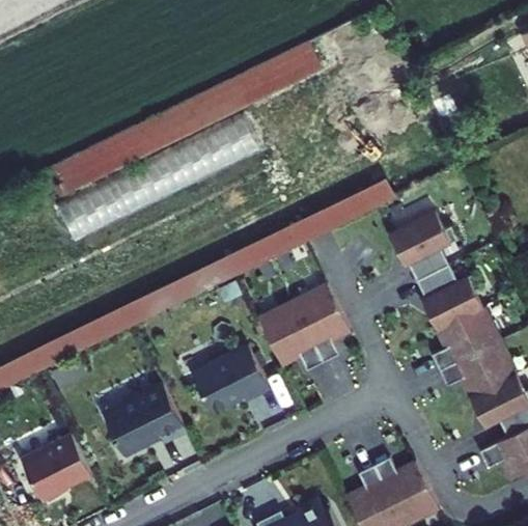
[(304,43),(42,170),(54,195),(316,67),(304,43)]
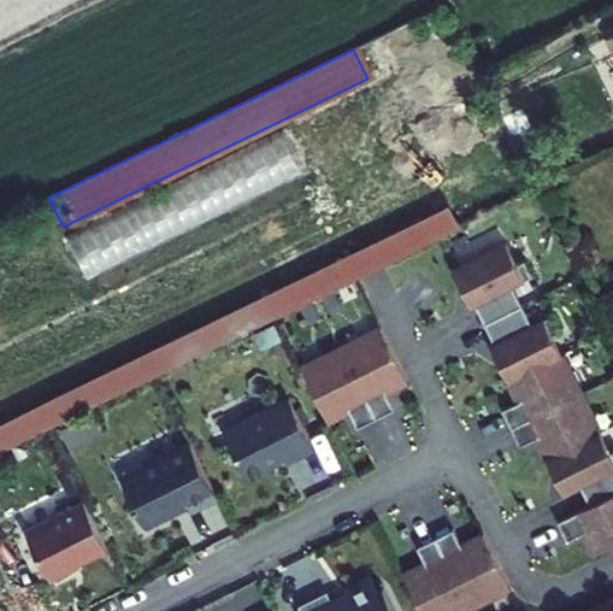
[(392,94),(78,234),(95,272),(408,131),(392,94)]
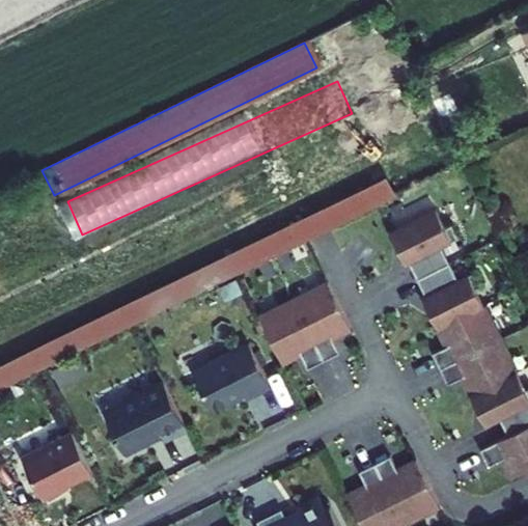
[(0,390),(392,197),(383,178),(0,367),(0,390)]
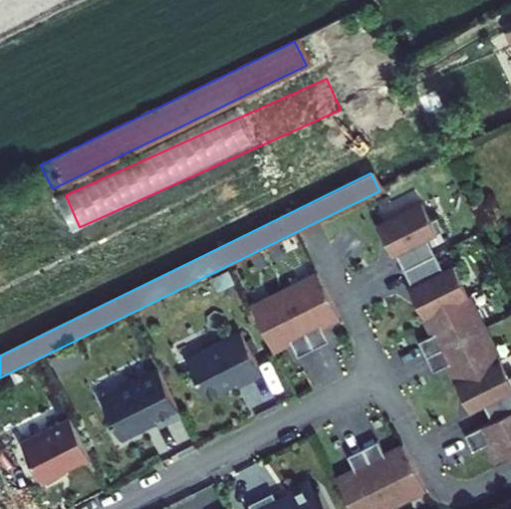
[(430,221),(421,204),(376,226),(385,241),(387,239),(418,302),(416,304),(431,335),(417,342),(432,372),(446,366),(462,398),(464,396),(472,412),(482,407),(490,423),(464,436),(472,452),(485,445),(494,463),(510,455),(510,376),(507,377),(459,280),(466,276),(459,263),(443,272),(426,239),(443,231),(436,218),(430,221)]
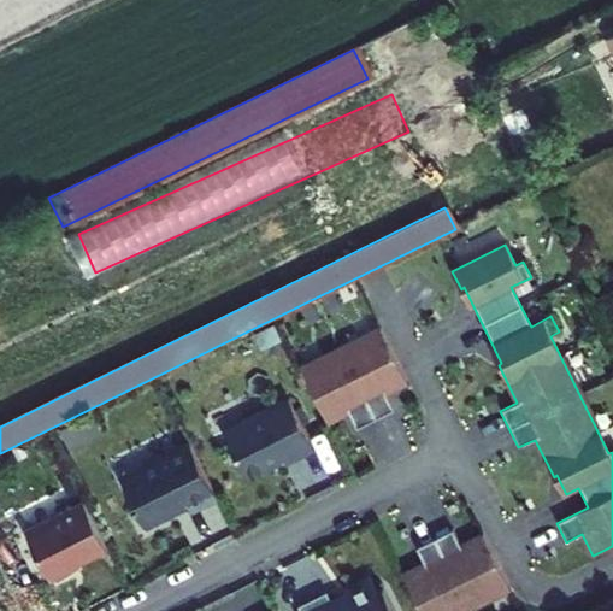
[(405,385),(378,332),(299,371),(325,424),(346,413),(354,430),(393,412),(383,395),(405,385)]
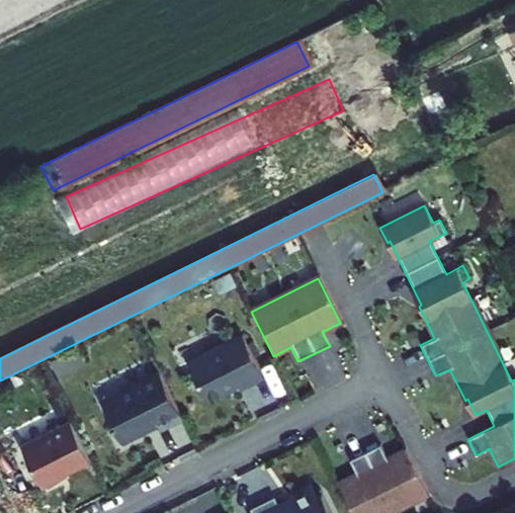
[(261,379),(240,337),(186,363),(205,403),(223,395),(224,392),(235,387),(236,389),(237,391),(239,391),(240,391),(261,379)]
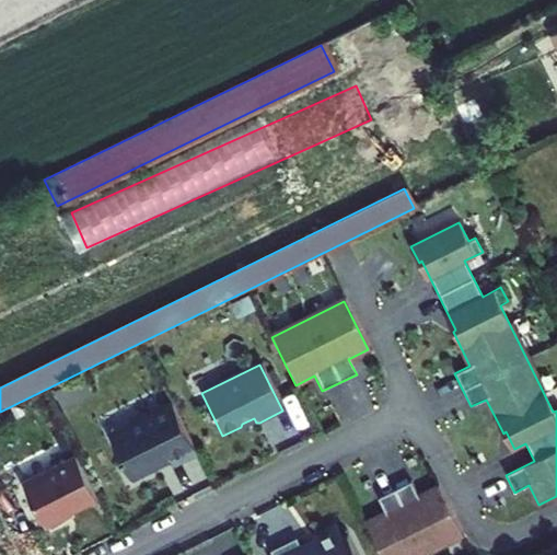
[(195,454),(171,405),(107,436),(129,482),(154,470),(155,466),(167,460),(171,466),(195,454)]
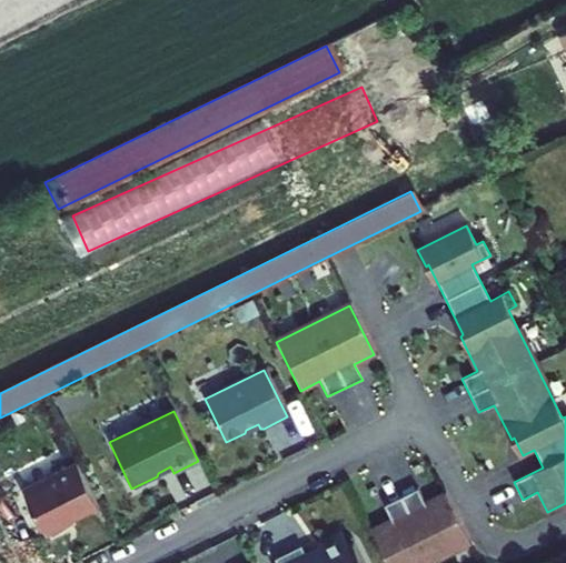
[(97,508),(75,464),(21,491),(43,538),(62,529),(61,525),(97,508)]
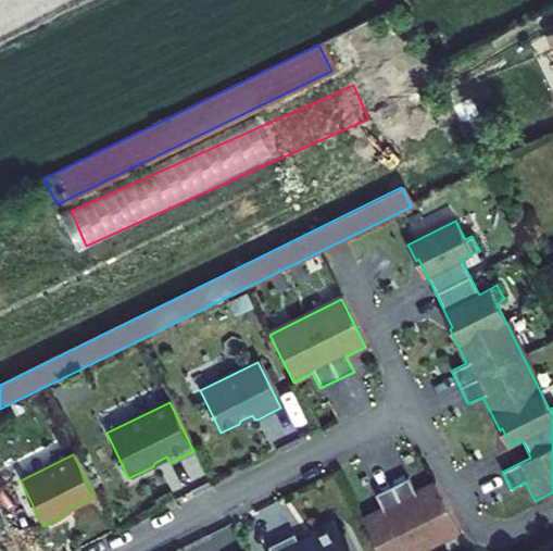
[(412,491),(405,476),(372,492),(379,508),(360,517),(376,550),(412,550),(455,529),(431,481),(412,491)]
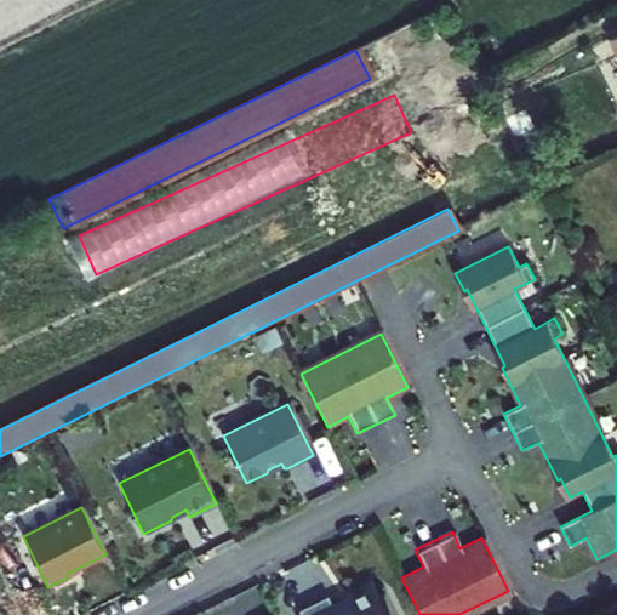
[(375,594),(369,580),(341,593),(343,598),(329,604),(324,594),(295,609),(297,614),(392,614),(381,591),(375,594)]
